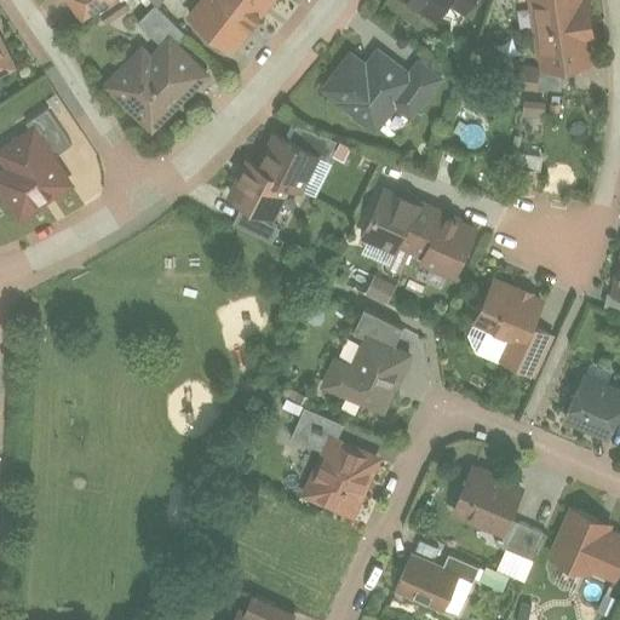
[(65,0),(82,23),(115,0),(65,0)]
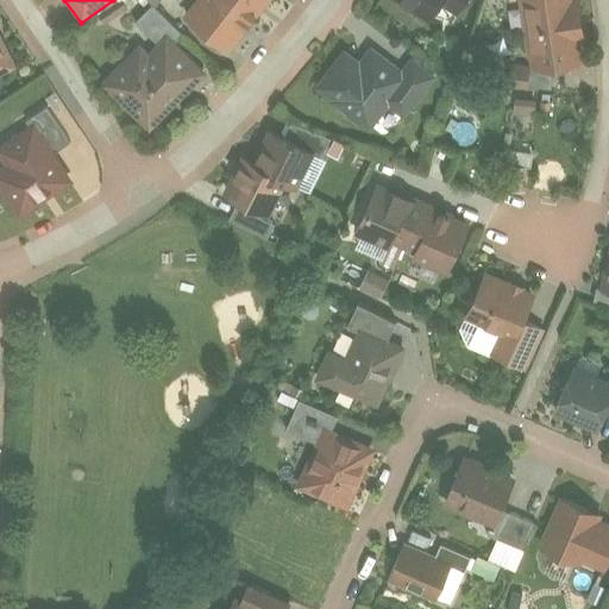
[(196,0),(183,17),(231,52),(271,0),(196,0)]
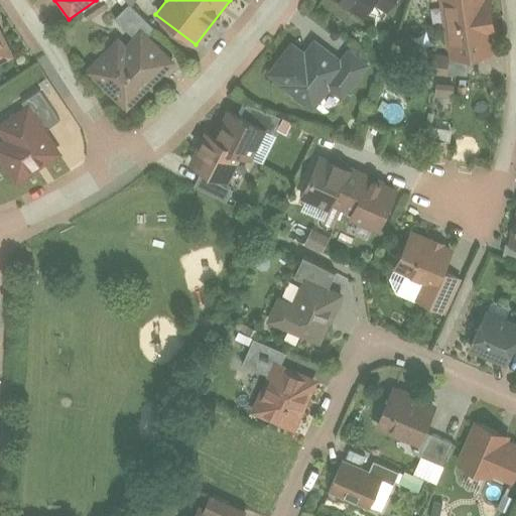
[(335,0),(361,17),(370,3),(372,0),(335,0)]
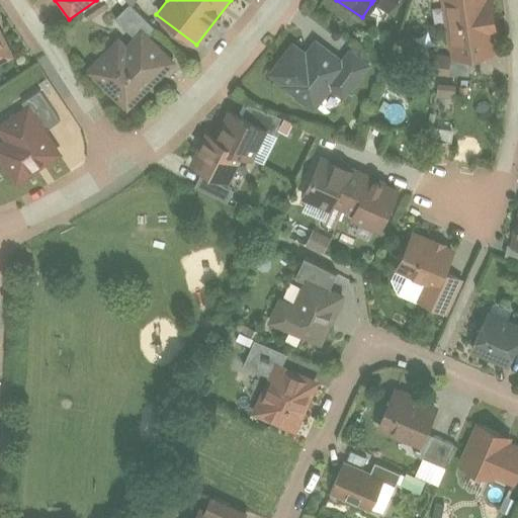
[(397,0),(373,0),(371,3),(387,13),(397,0)]
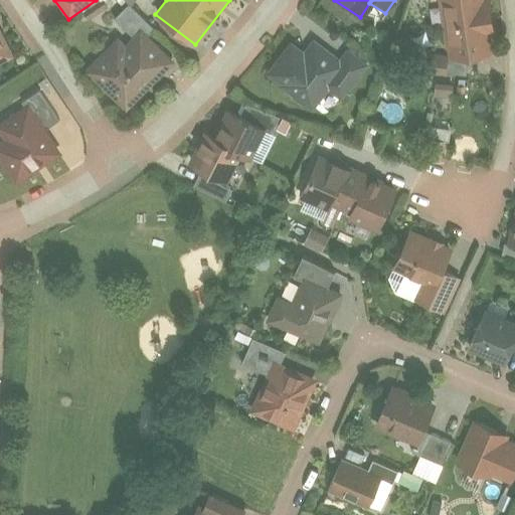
[(439,0),(447,48),(449,48),(450,58),(496,51),(492,27),(495,26),(492,5),(488,5),(487,0),(439,0)]
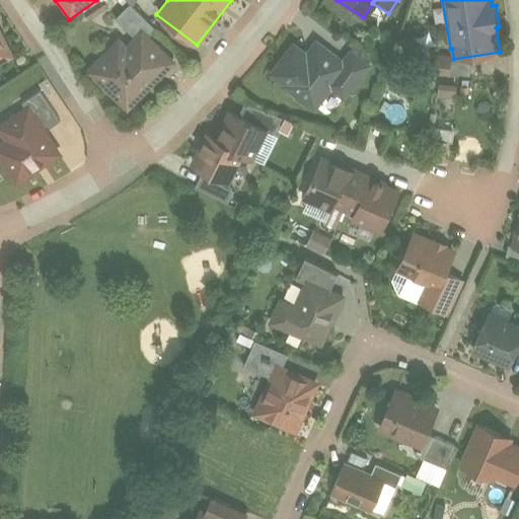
[(136,34),(143,28),(150,35),(157,29),(132,4),(119,17),(136,34)]
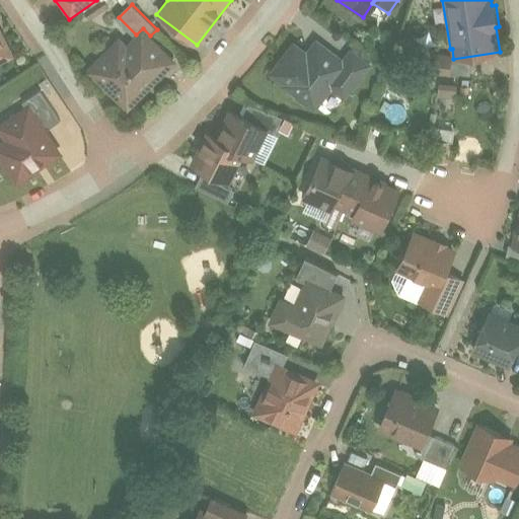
[(0,65),(14,59),(0,28),(0,65)]
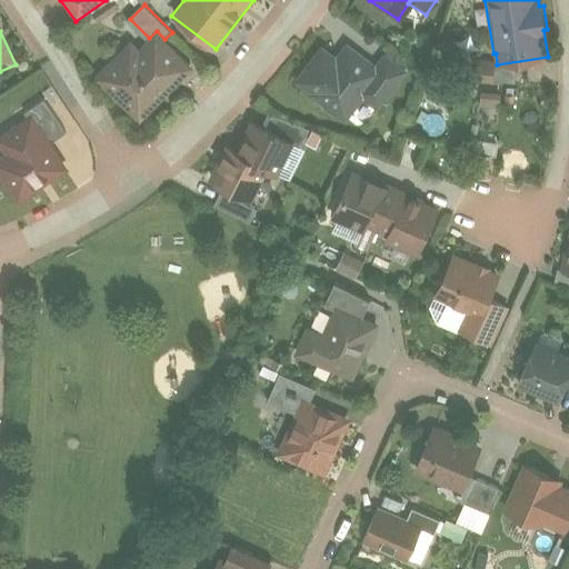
[(131,40),(93,77),(140,125),(196,70),(165,39),(157,31),(149,38),(139,48),(131,40)]
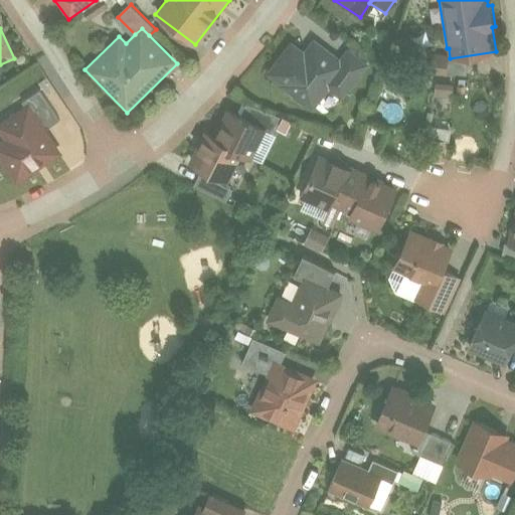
[(292,43),(267,75),(312,112),(314,110),(316,107),(330,90),(342,99),(344,101),(371,66),(347,48),(338,60),(313,40),(303,52),(292,43)]
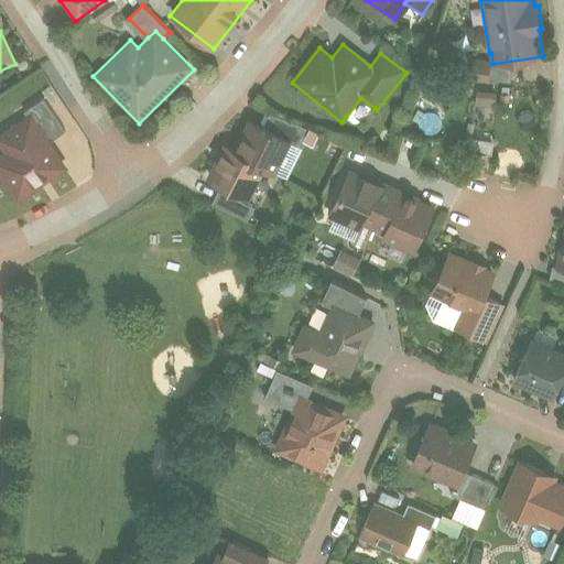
[(491,58),(470,57),(469,79),(490,82),(491,58)]
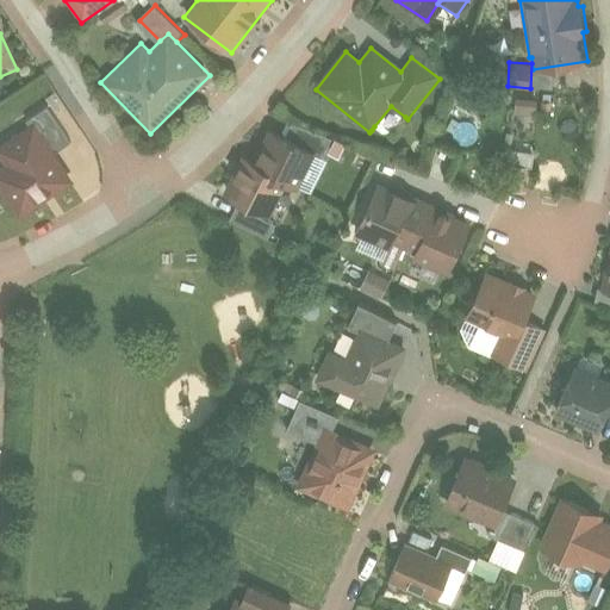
[(509,89),(492,87),(491,97),(508,99),(509,89)]
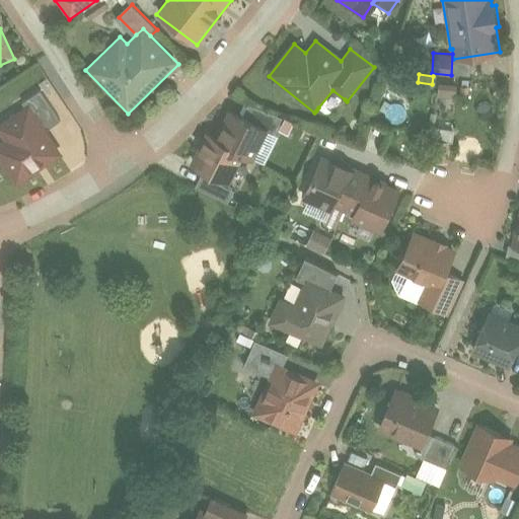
[(30,102),(47,128),(61,120),(42,89),(22,100),(25,105),(30,102)]
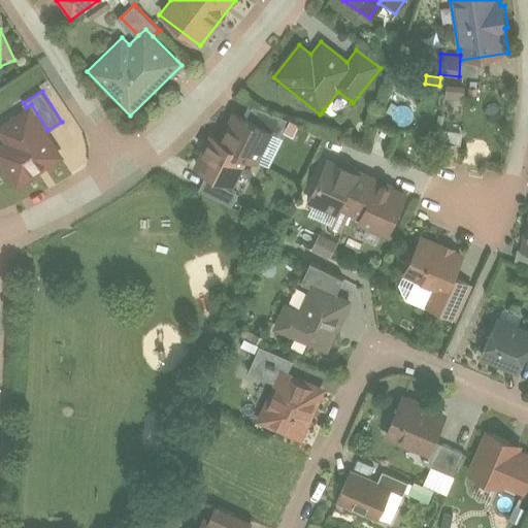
[(344,109),(351,101),(338,92),(324,109),(341,109),(344,109)]
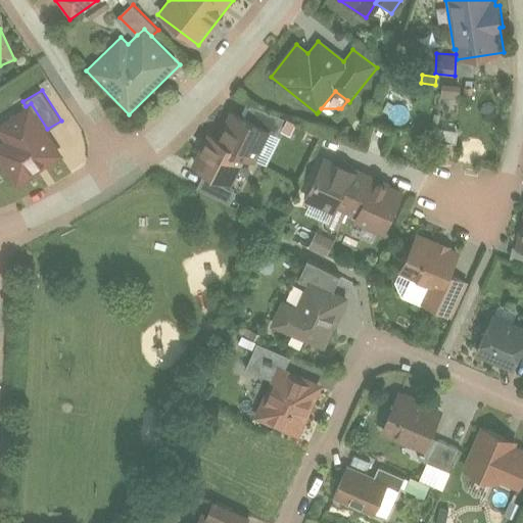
[(47,129),(31,103),(26,106),(0,123),(0,130),(6,140),(0,143),(0,159),(16,185),(63,154),(47,129)]
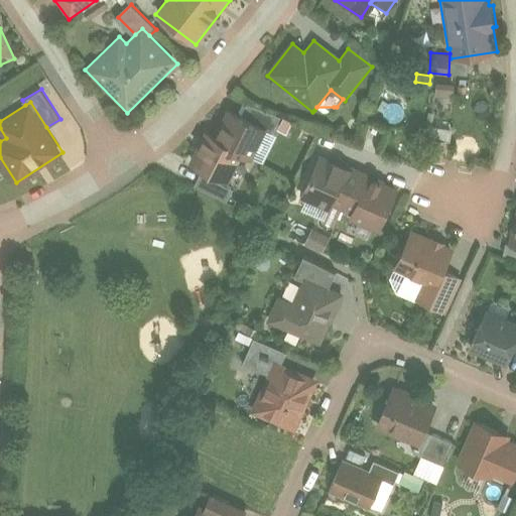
[(248,105),(242,117),(262,126),(267,128),(272,116),(248,105)]
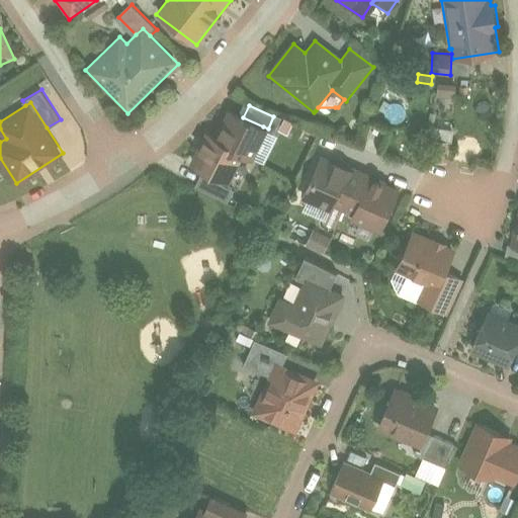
[(327,118),(335,107),(318,107),(316,110),(327,118)]
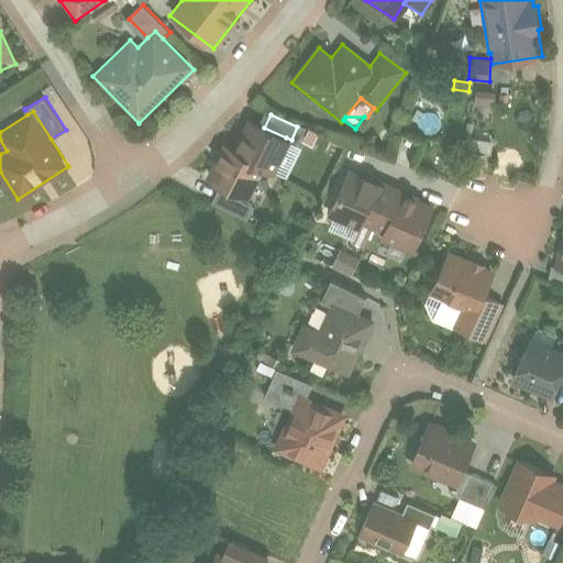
[(234,151),(223,145),(207,181),(240,197),(253,167),(268,174),(286,138),(264,128),(249,120),(234,151)]
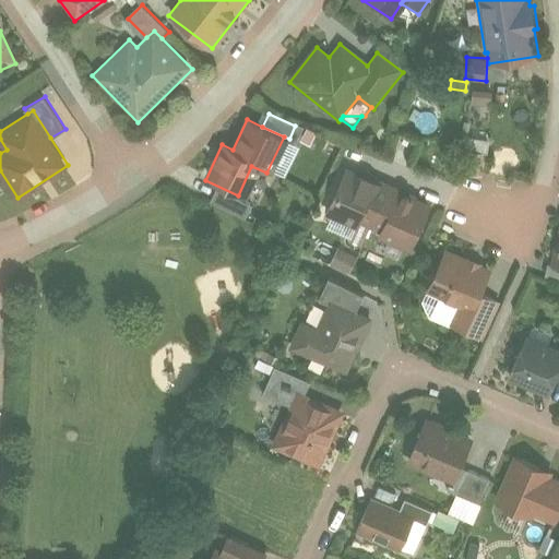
[(489,152),(467,149),(463,173),(485,176),(489,152)]
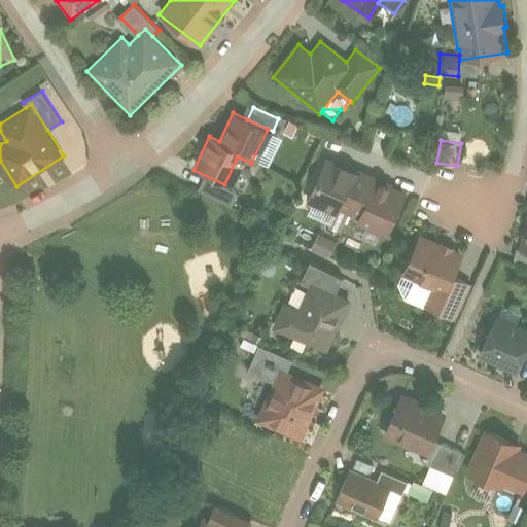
[(345,163),(343,165),(327,157),(307,202),(313,205),(334,215),(348,221),(385,239),(406,195),(390,187),(392,184),(382,179),(380,182),(353,170),(354,167),(345,163)]
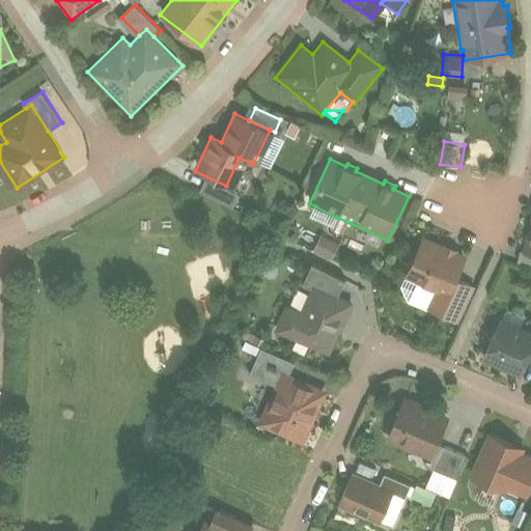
[(240,196),(213,183),(206,195),(233,208),(240,196)]
